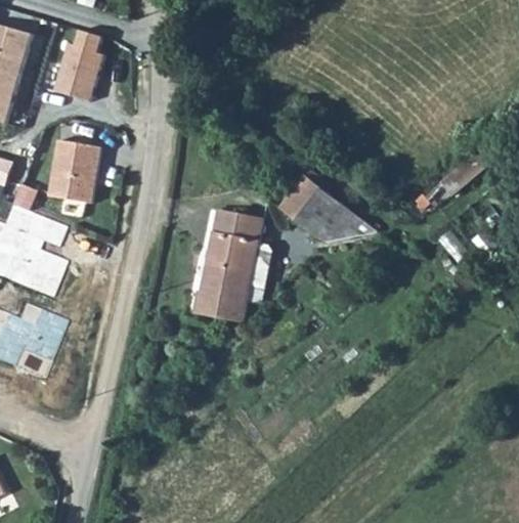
[(19,30),(0,24),(0,103),(13,54),(19,30)]
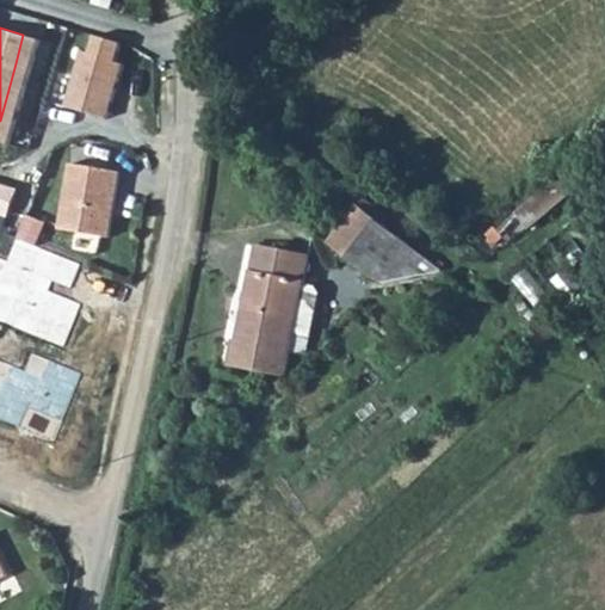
[(36,38),(23,35),(16,63),(28,67),(36,38)]
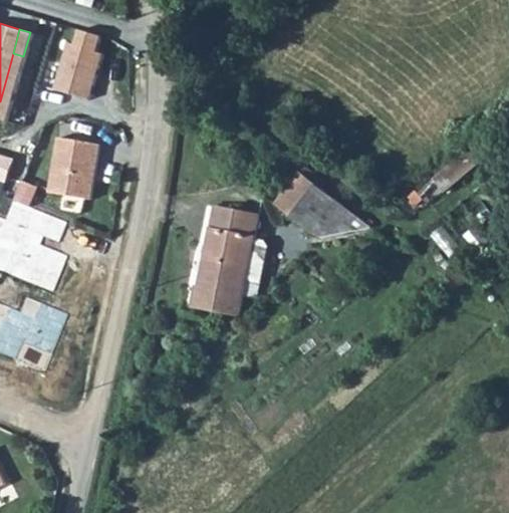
[(100,144),(57,137),(48,193),(91,200),(100,144)]
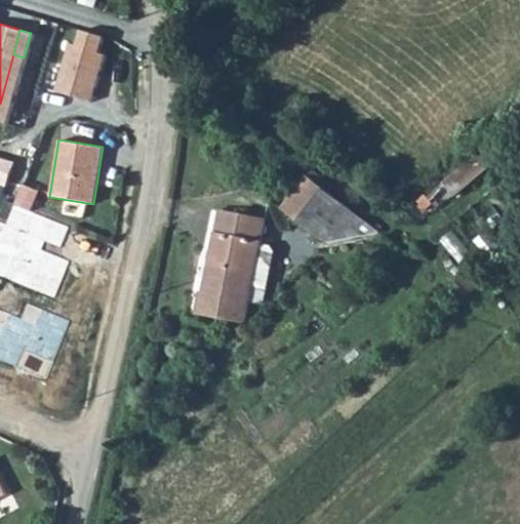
[(487,144),(441,183),(452,196),(498,157),(487,144)]
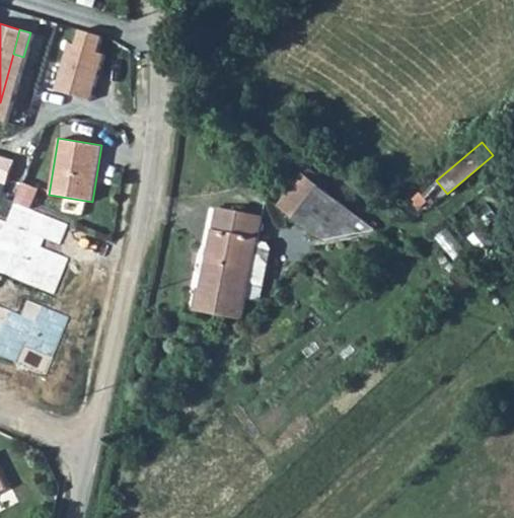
[(275,206),(317,238),(342,206),(300,173),(275,206)]
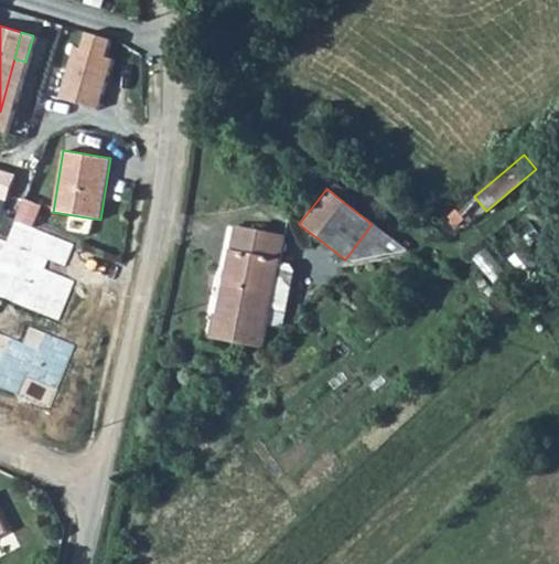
[(30,230),(41,206),(25,199),(13,221),(30,230)]
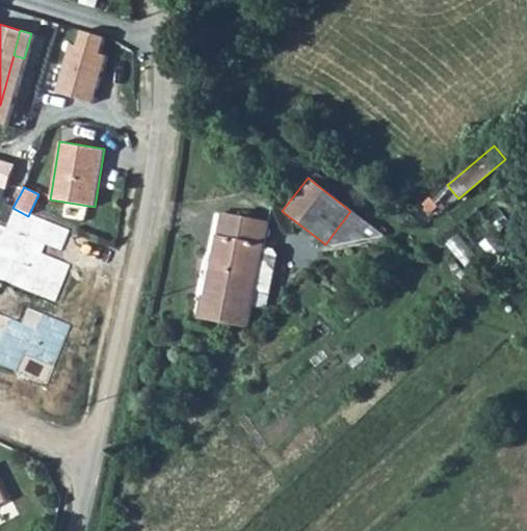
[(195,316),(245,326),(252,291),(267,293),(273,255),(270,249),(260,247),(264,223),(218,213),(203,295),(200,294),(195,316)]
